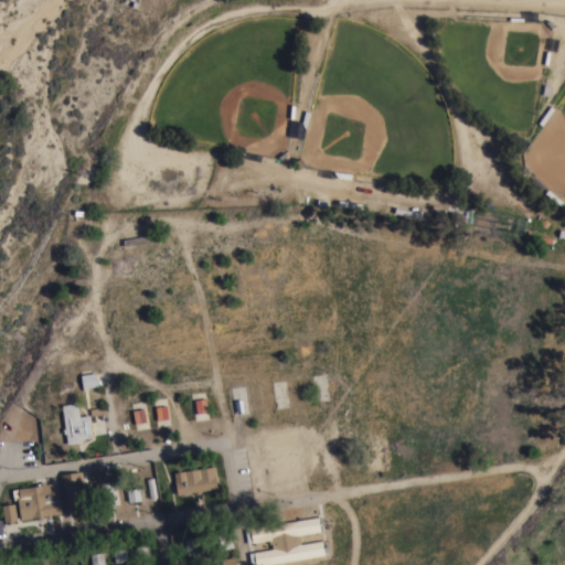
[(95,373),(97,386),(86,387),(87,390),(83,391),(81,375),(95,373)]
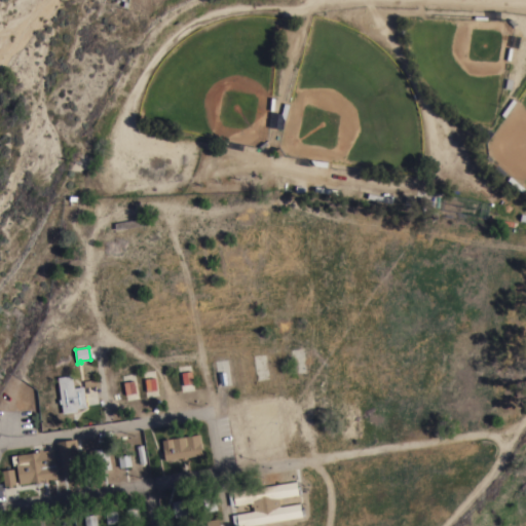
[(227,384),(220,385),(216,361),(223,360),(227,384)]
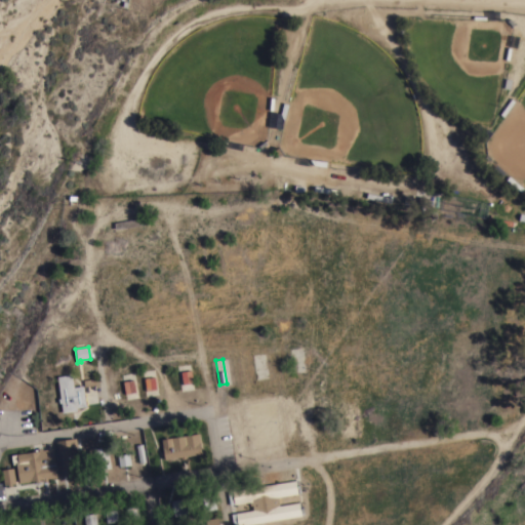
[(179,371),(180,382),(191,381),(190,370),(179,371)]
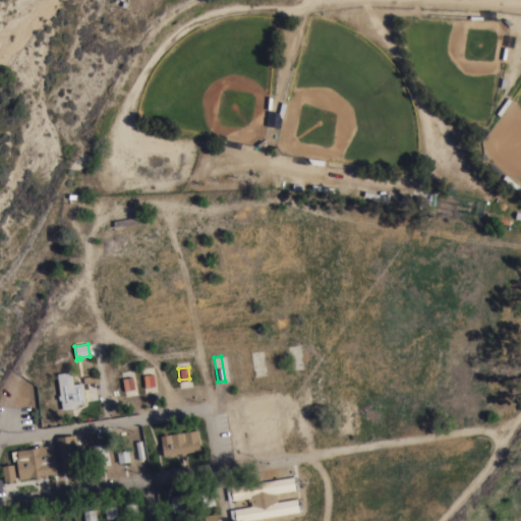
[(56,373),(70,371),(72,385),(81,383),(84,403),(75,405),(75,408),(62,410),(60,400),(58,400),(58,396),(60,395),(56,373)]
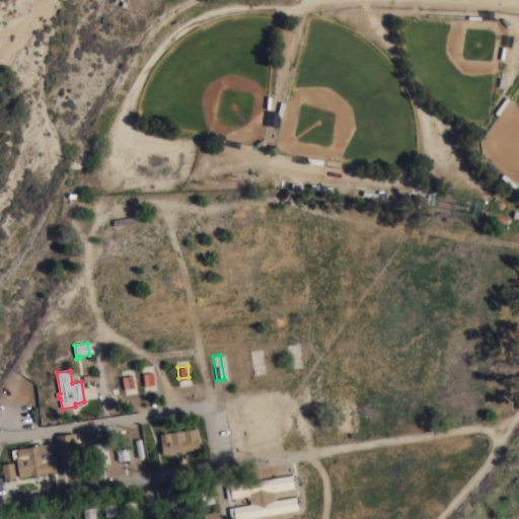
[(196,429),(199,448),(182,451),(182,454),(178,454),(178,452),(162,454),(159,434),(196,429)]
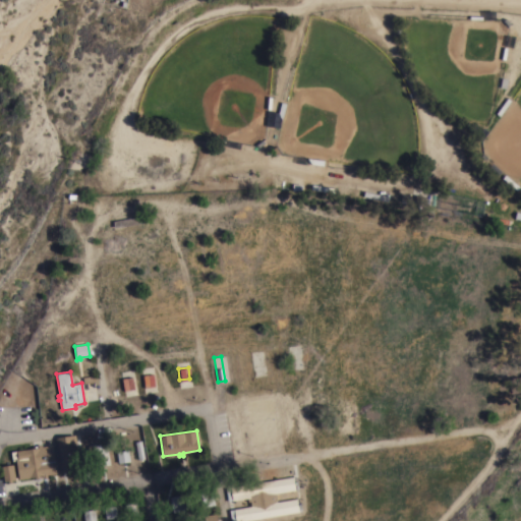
[(57,442),(56,442),(55,437),(75,435),(76,444),(73,444),(75,459),(76,459),(77,470),(61,472),(57,442)]
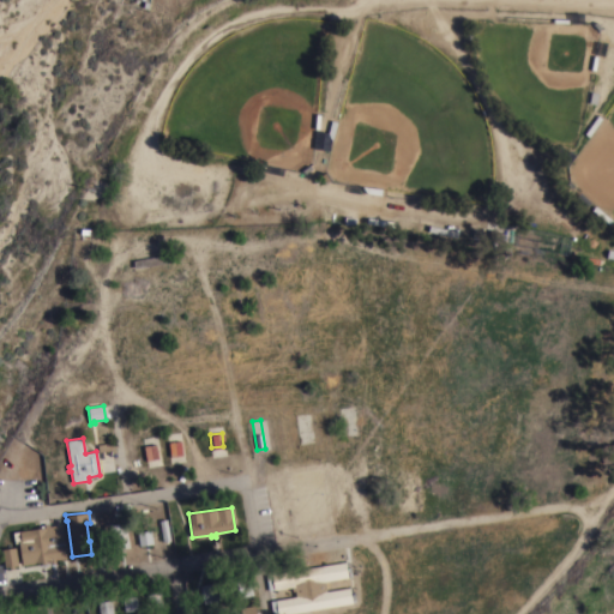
[(130,548),(125,548),(125,553),(113,555),(109,535),(106,536),(103,525),(125,522),(130,548)]
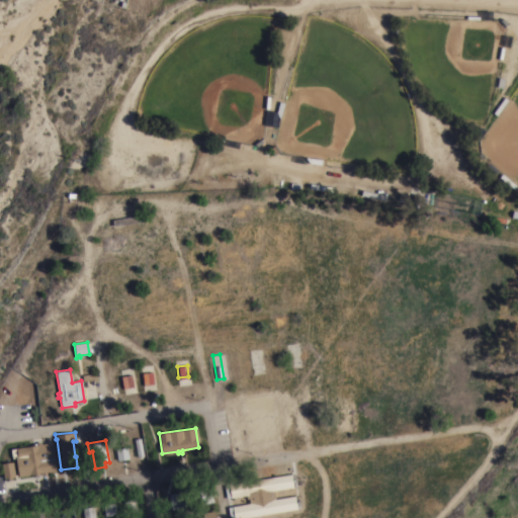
[(56,470),(47,471),(47,475),(42,476),(42,473),(38,473),(38,476),(34,477),(34,475),(18,477),(15,457),(12,457),(11,448),(38,444),(38,442),(41,442),(41,444),(52,442),(56,470)]
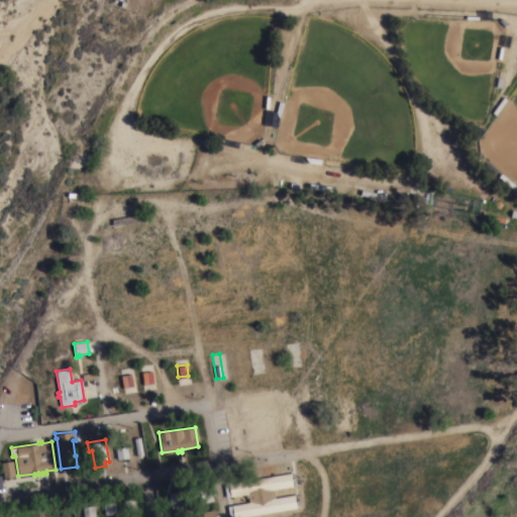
[(115,457),(126,457),(126,447),(115,447),(115,457)]
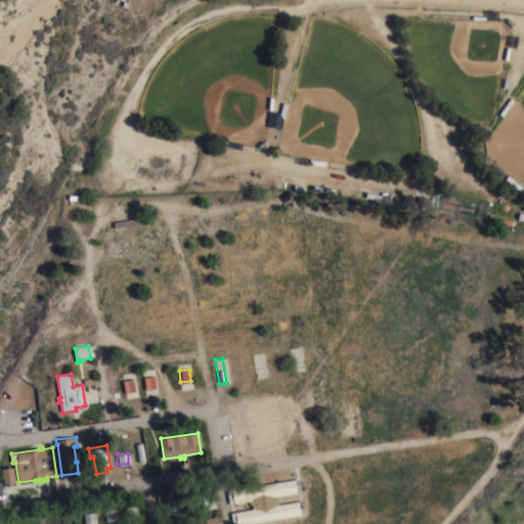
[(15,483),(12,483),(12,486),(8,486),(7,484),(4,484),(1,468),(12,467),(15,483)]
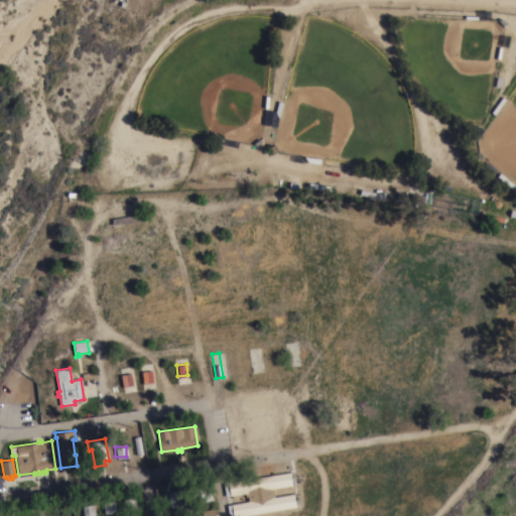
[(240,515),(228,515),(227,505),(248,501),(248,497),(245,497),(245,493),(225,496),(223,483),(293,472),(295,485),(272,489),(274,497),(297,493),(299,506),(240,515)]
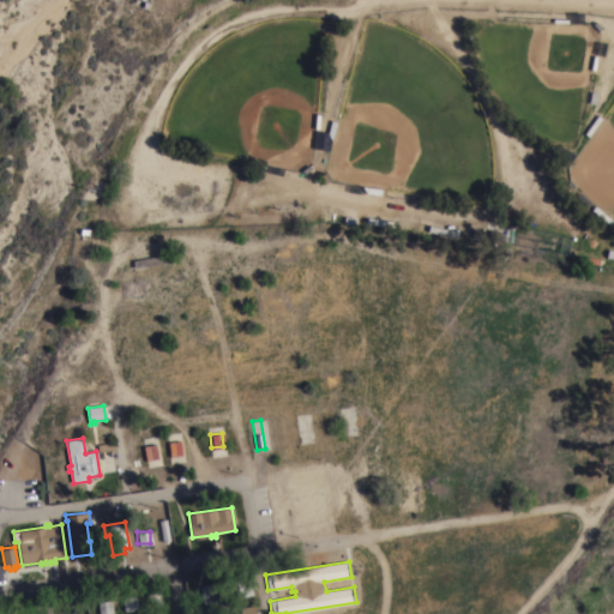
[(253,595),(239,597),(235,581),(250,577),(253,595)]
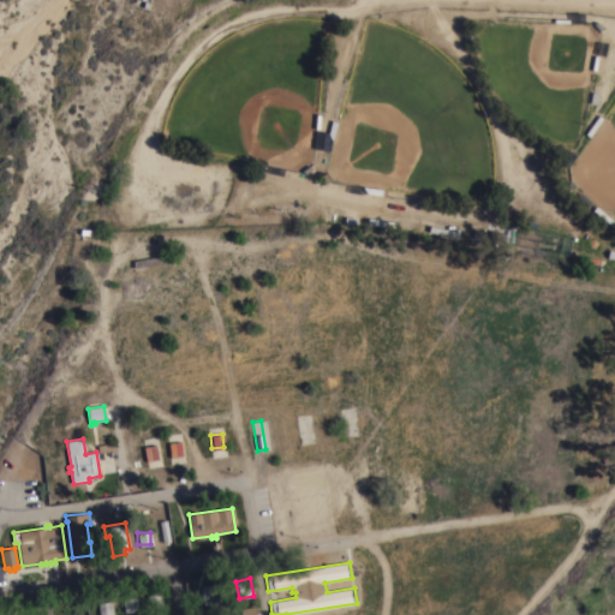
[(201,586),(215,584),(219,602),(203,604),(201,586)]
